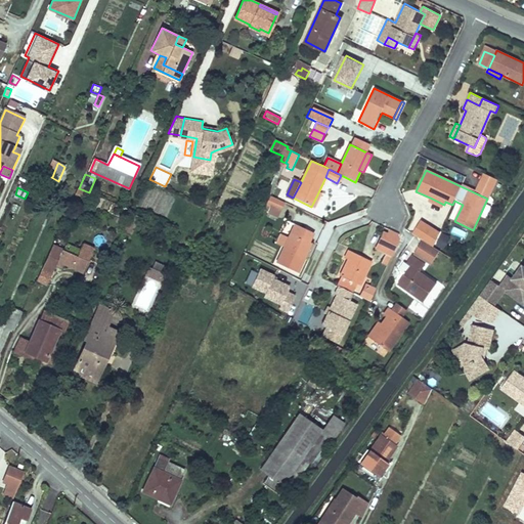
[(79,188),(76,194),(88,200),(90,193),(89,192),(79,188)]
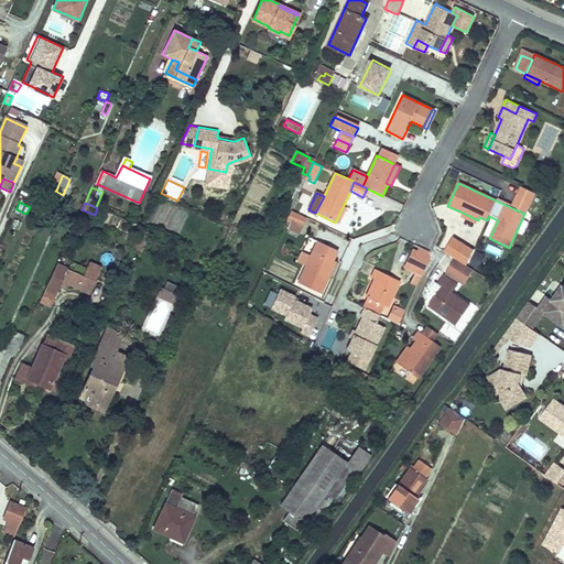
[(343,207),(335,223),(338,224),(346,208),(343,207)]
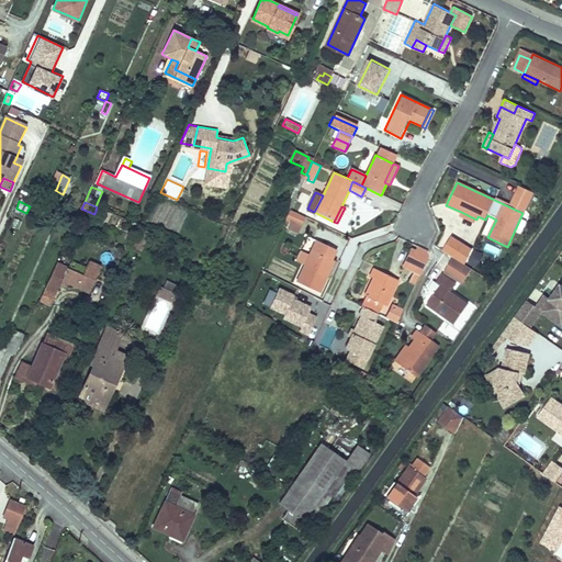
[(304,216),(291,211),(290,211),(290,212),(289,211),(289,213),(285,220),(300,225),(304,216)]
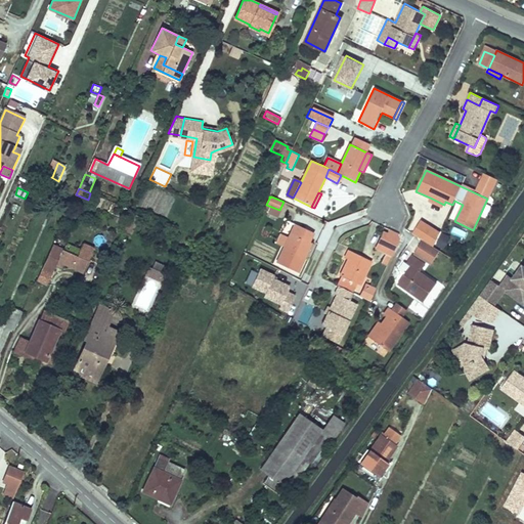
[(444,205),(430,198),(428,202),(442,209),(444,205)]
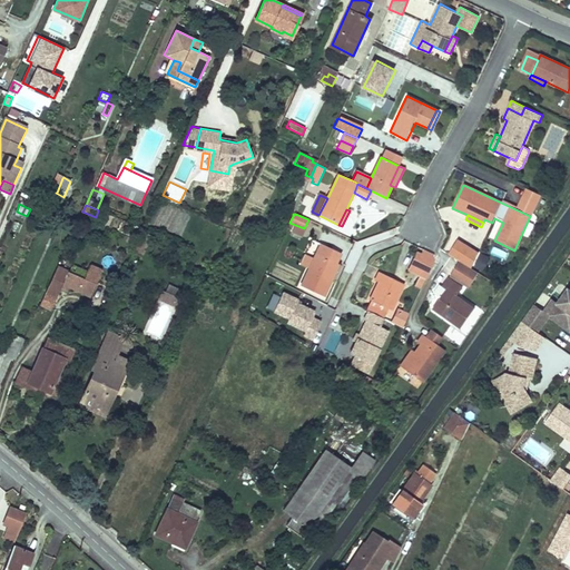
[(137,246),(146,251),(153,237),(143,233),(137,246)]
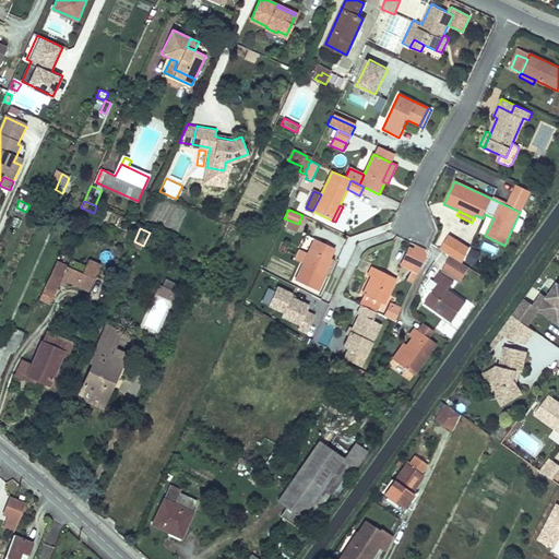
[(326,273),(321,271),(328,257),(332,247),(314,239),(296,280),(318,290),(326,273)]
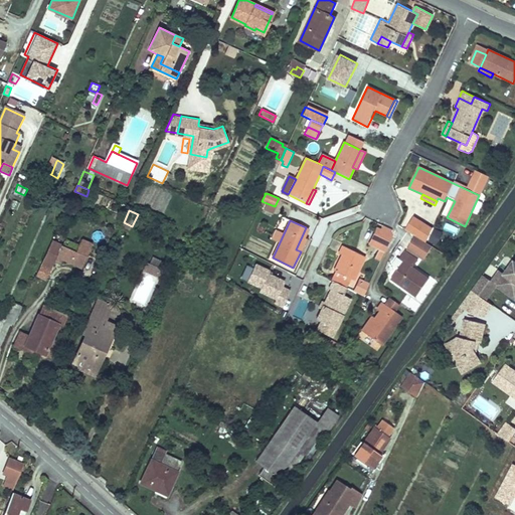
[(124,222),(121,227),(130,231),(132,226),(124,222)]
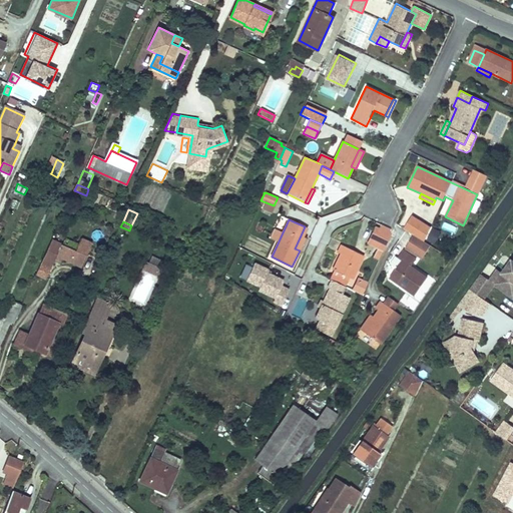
[(389,227),(387,226),(382,237),(387,239),(391,231),(389,227)]
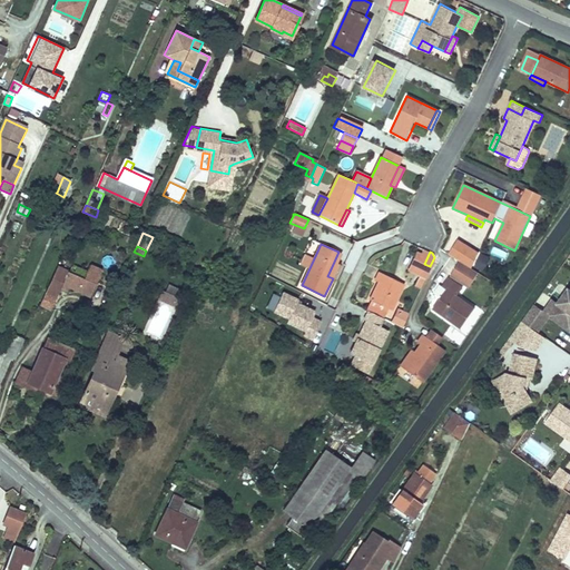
[(334,262),(327,276),(333,278),(340,264),(334,262)]
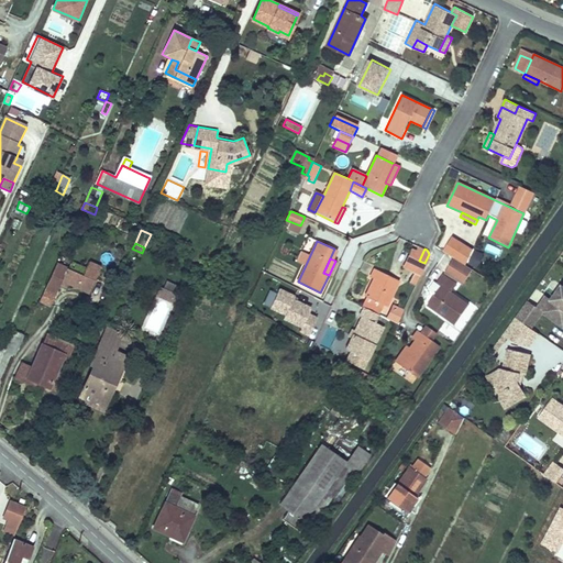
[(84,276),(57,264),(46,290),(45,289),(40,300),(51,306),(61,285),(63,280),(68,283),(90,294),(101,269),(90,264),(84,276)]
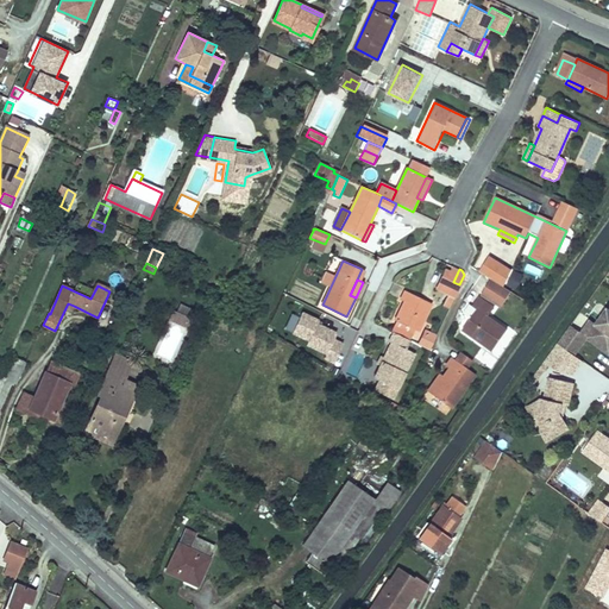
[(394,320),(397,321),(412,328),(418,331),(431,303),(403,290),(399,300),(402,302),(394,320)]
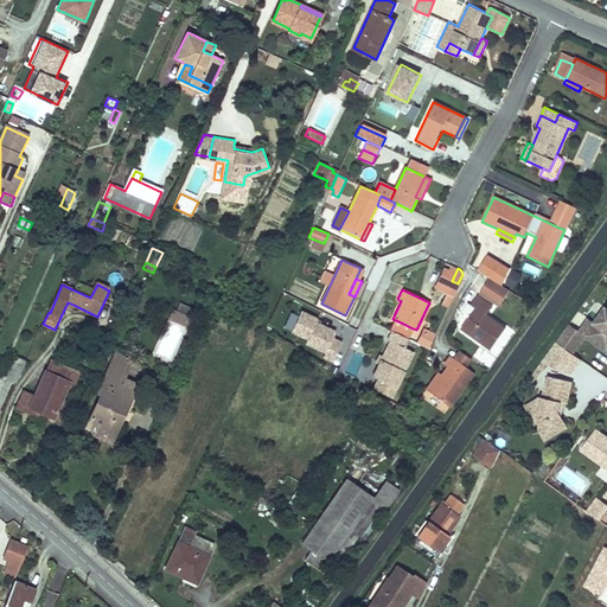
[(461,310),(468,315),(460,327),(490,350),(505,330),(486,315),(491,308),(475,296),(470,304),(467,302),(461,310)]
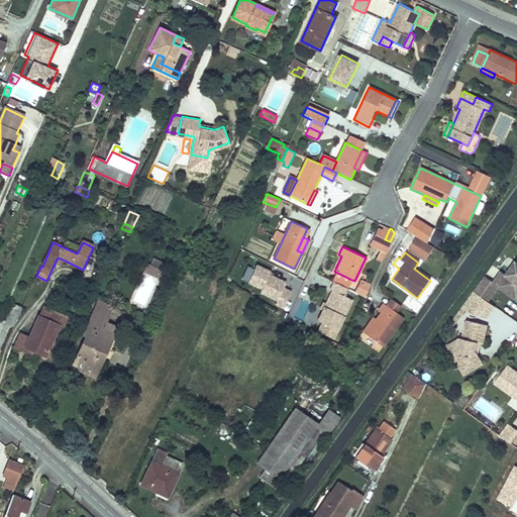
[(485,298),(487,299),(497,285),(500,286),(515,298),(516,295),(516,261),(516,262),(507,275),(502,271),(494,281),(486,276),(475,291),(485,298)]
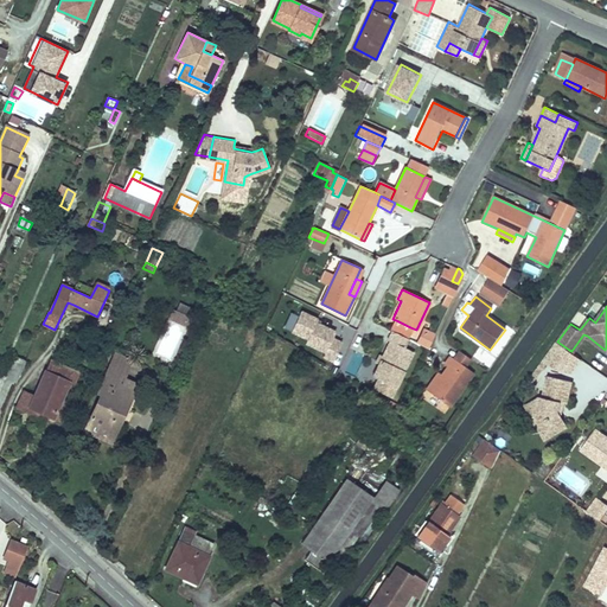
[(168,319),(183,326),(186,317),(172,311),(168,319)]
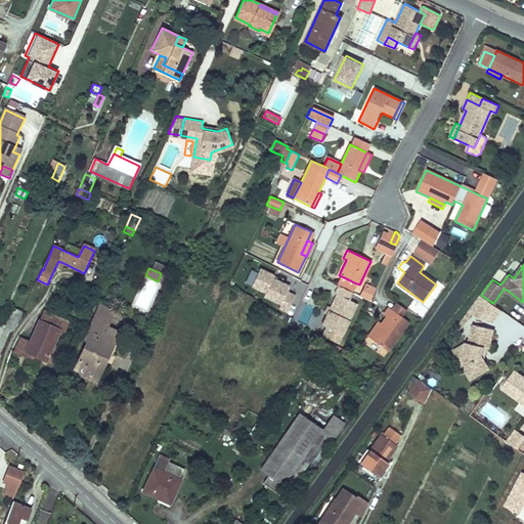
[(262,300),(289,310),(296,294),(288,291),(291,281),(259,269),(258,272),(252,270),(247,280),(253,284),(251,288),(265,293),(262,300)]
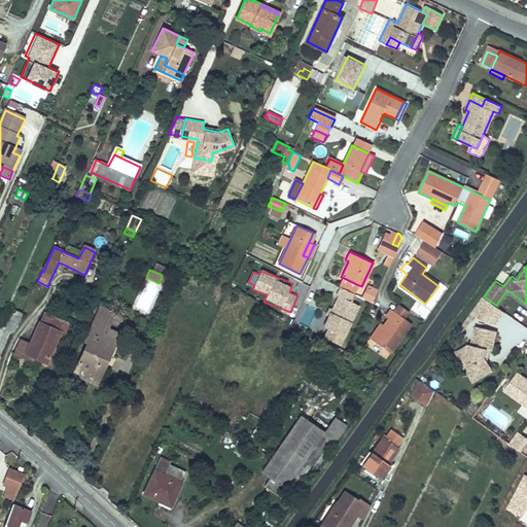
[(162,275),(159,283),(165,285),(168,277),(162,275)]
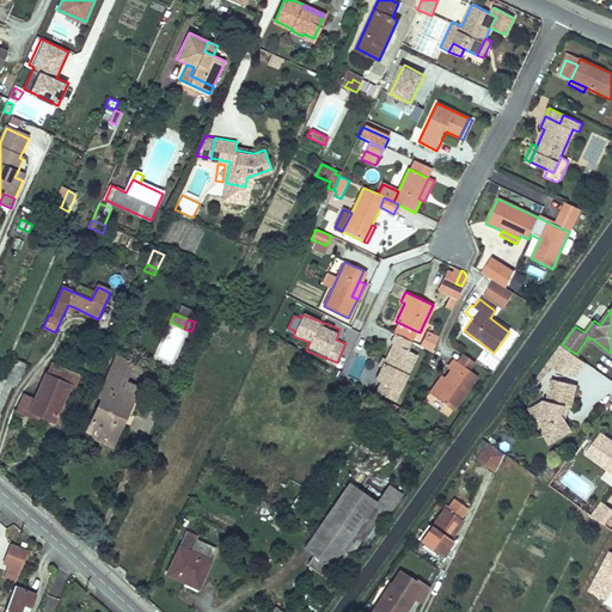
[(414,330),(399,323),(397,329),(411,336),(414,330)]
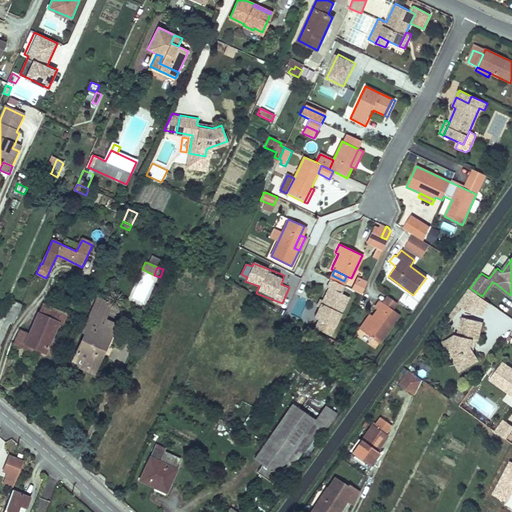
[(313,318),(317,320),(332,328),(346,297),(340,294),(343,287),(329,280),(326,287),(327,287),(313,318)]
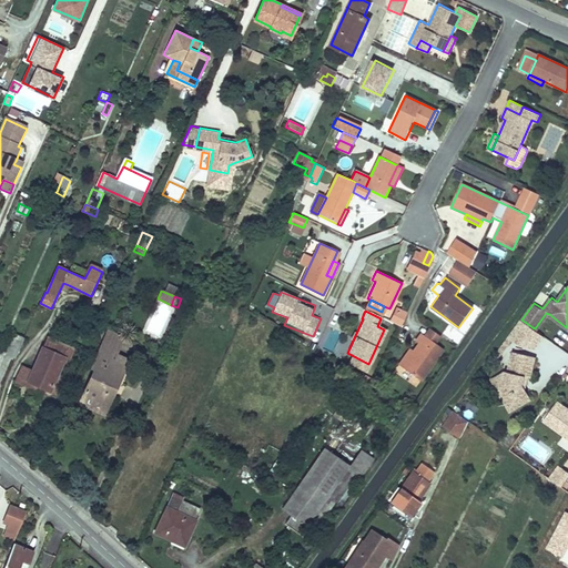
[(405,314),(398,311),(396,315),(392,313),(387,321),(399,326),(405,314)]
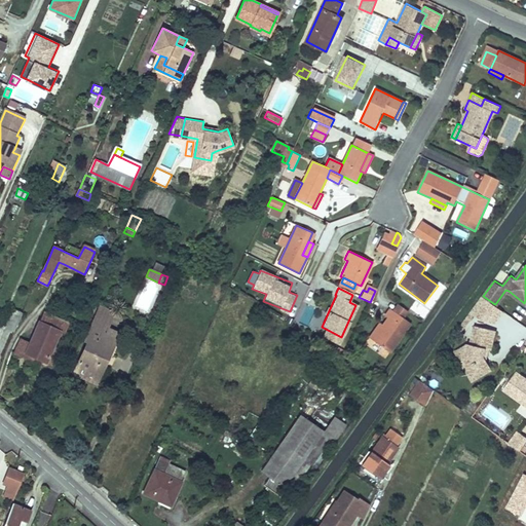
[(509,291),(505,290),(495,304),(497,306),(509,291)]
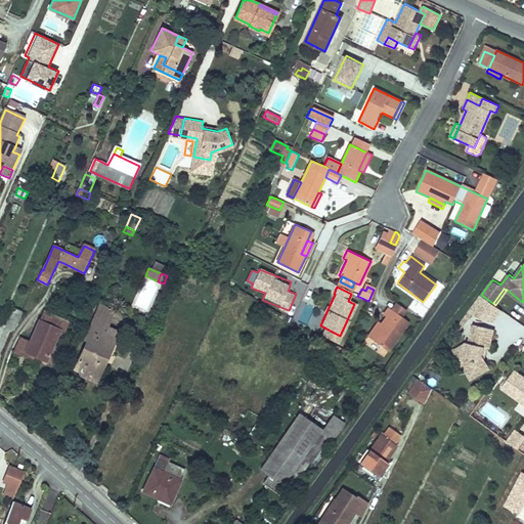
[(491,302),(481,295),(459,325),(463,329),(474,313),(480,317),(491,302)]
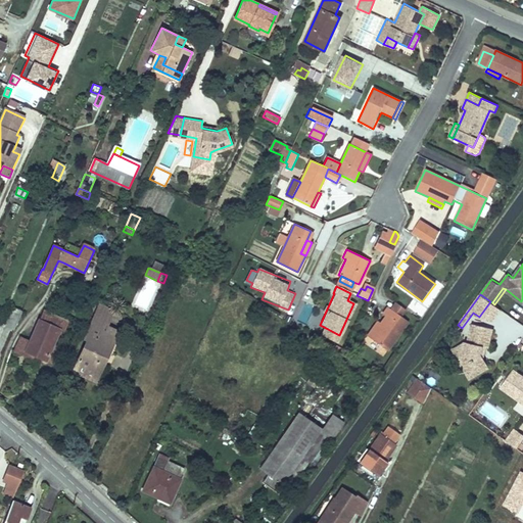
[(492,302),(490,301),(479,317),(491,323),(501,308),(494,304),(492,302)]
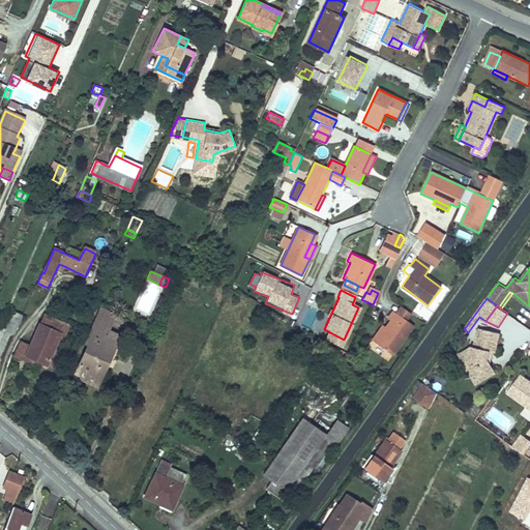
[(410,314),(400,306),(395,313),(406,321),(410,314)]
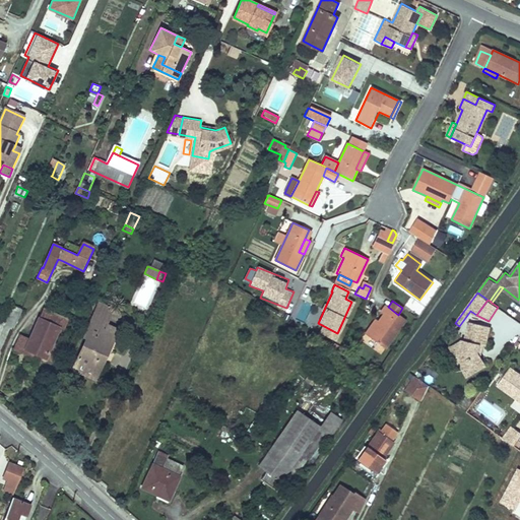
[(92,320),(107,326),(113,311),(99,304),(92,320)]
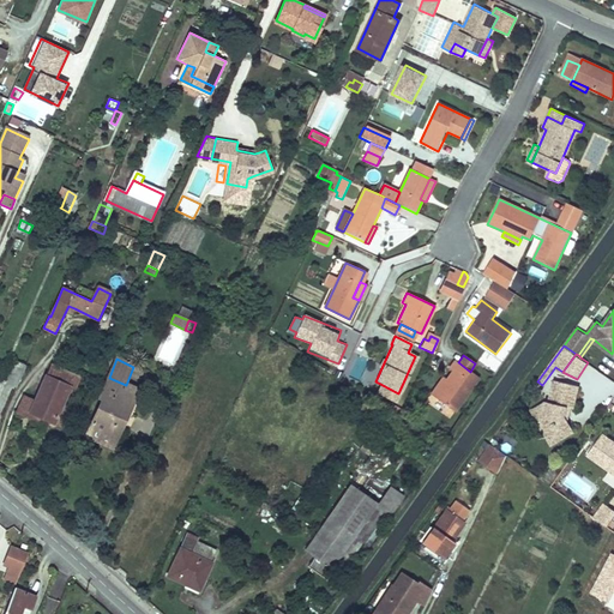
[(446,379),(434,397),(455,411),(479,378),(470,372),(458,362),(455,360),(449,368),(452,372),(446,379)]
